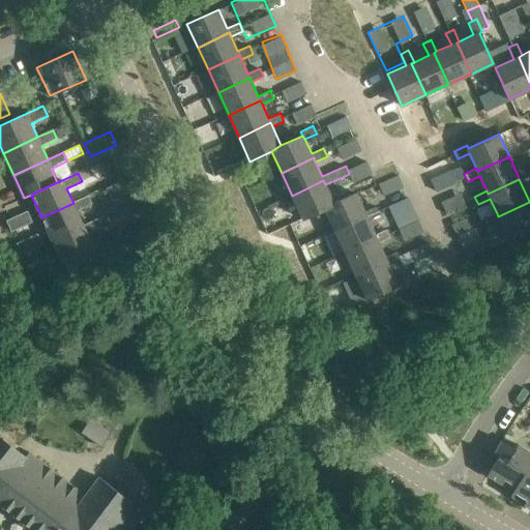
[(334,203),(325,184),(323,180),(292,196),(302,219),(325,209),(334,203)]
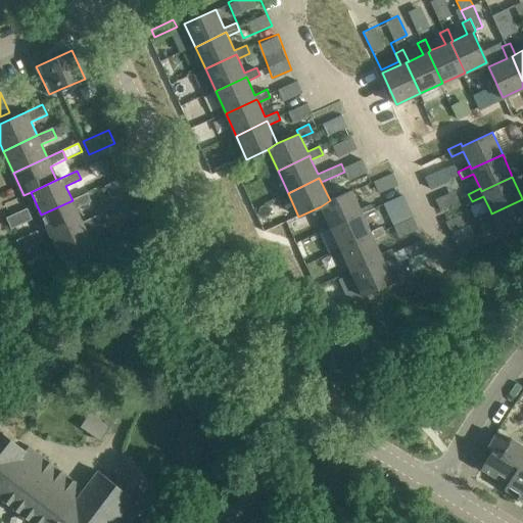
[(362,212),(364,217),(375,211),(372,203),(360,208),(351,190),(330,200),(321,206),(330,228),(362,212)]
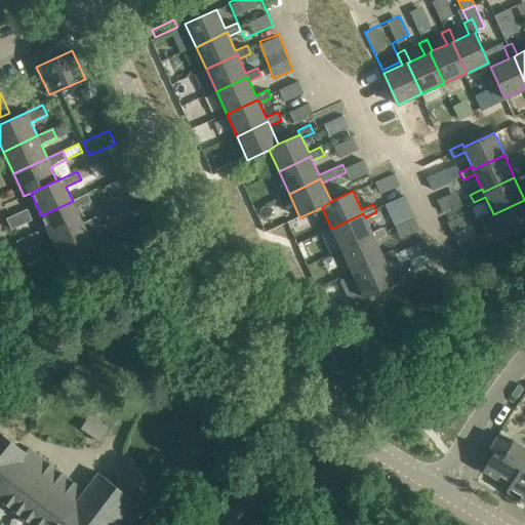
[(51,238),(83,223),(76,208),(91,202),(87,194),(73,201),(41,215),(51,238)]
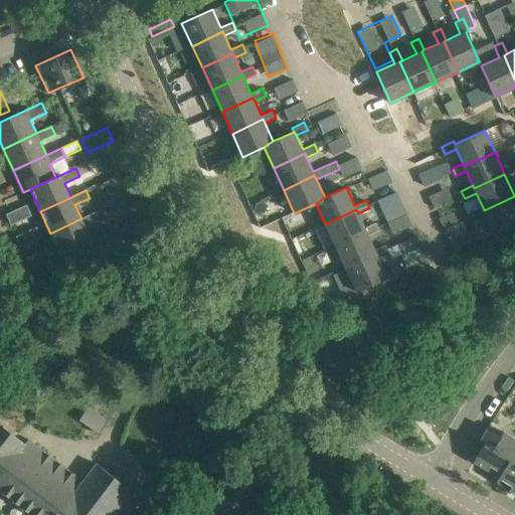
[(495,233),(514,223),(514,197),(514,196),(484,210),(483,207),(471,212),(475,220),(486,215),(495,233)]
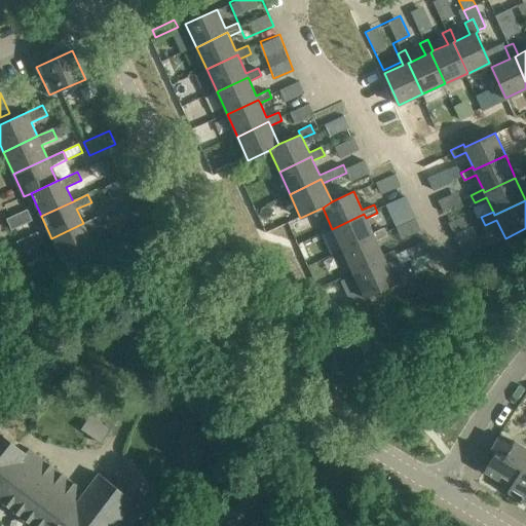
[(26,209),(10,216),(26,248),(40,241),(26,209)]
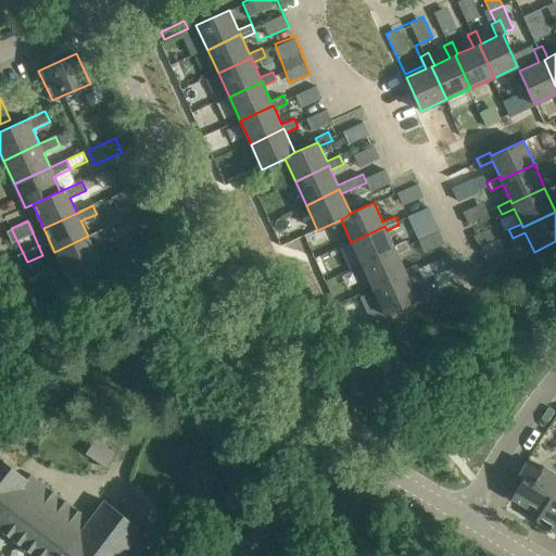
[(393,245),(387,230),(384,226),(351,242),(362,265),(395,250),(397,254),(409,249),(406,240),(393,245)]
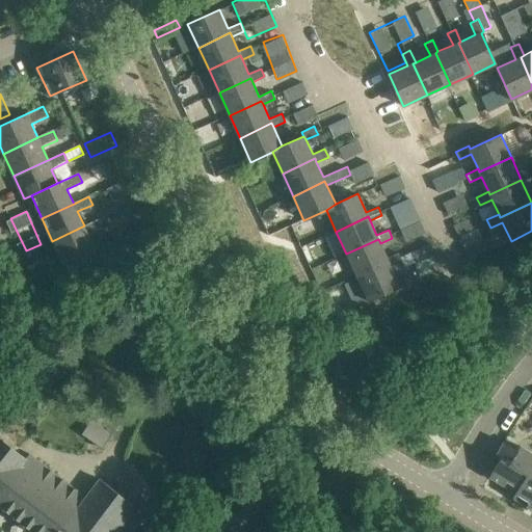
[(84,225),(52,241),(62,264),(95,248),(87,235),(103,228),(100,219),(84,225)]
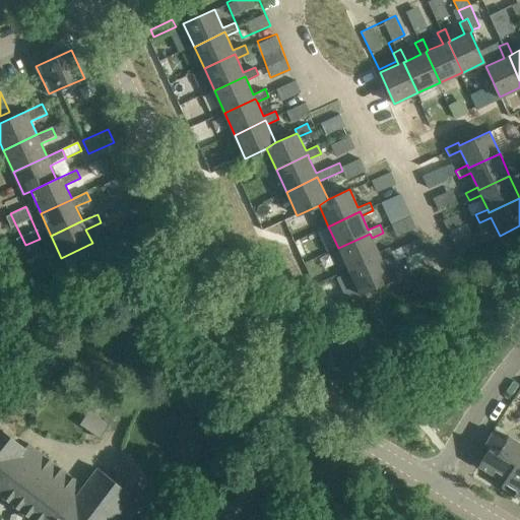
[(395,222),(410,256),(425,250),(410,216),(395,222)]
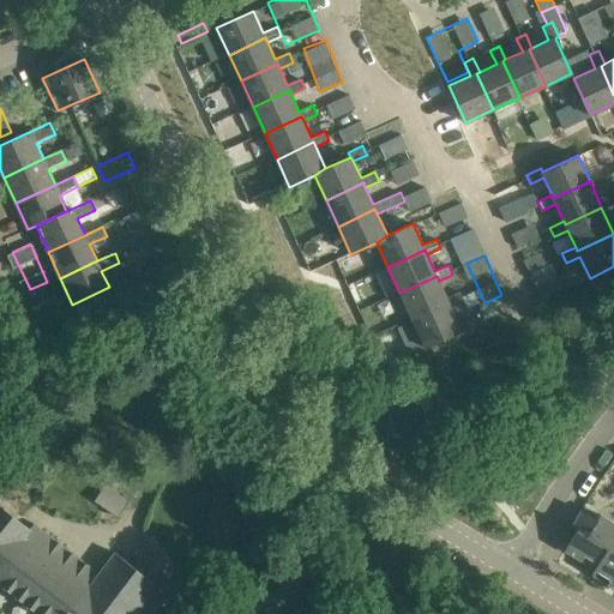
[(446,298),(439,281),(437,276),(399,293),(411,319),(449,302),(451,307),(464,301),(461,292),(446,298)]
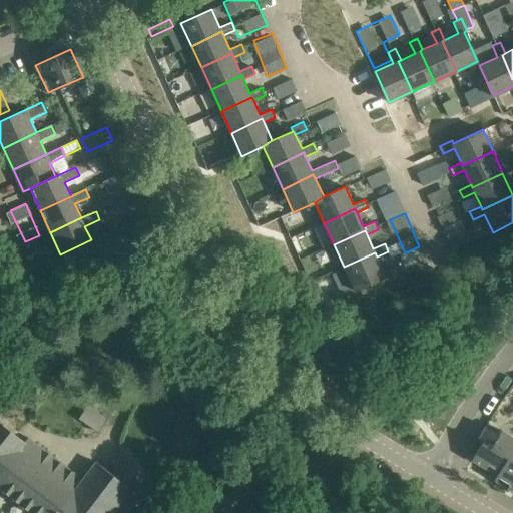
[(91,239),(60,254),(70,276),(115,255),(105,233),(91,239)]
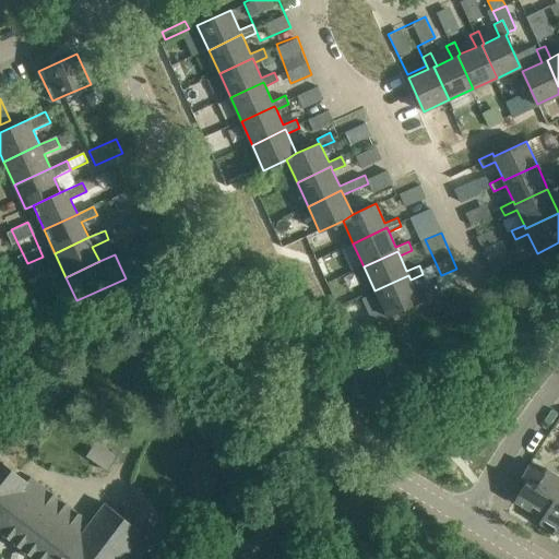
[(417,295),(411,280),(408,275),(375,290),(387,316),(419,301),(420,304),(433,298),(430,289),(417,295)]
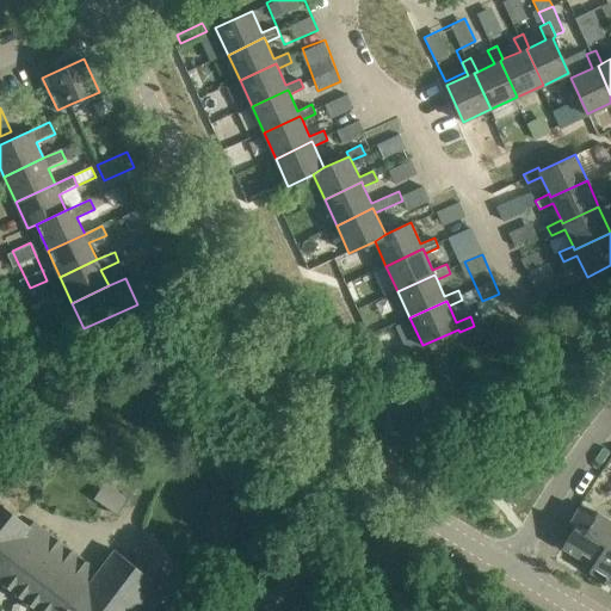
[(104,482),(93,498),(117,514),(128,498),(104,482)]
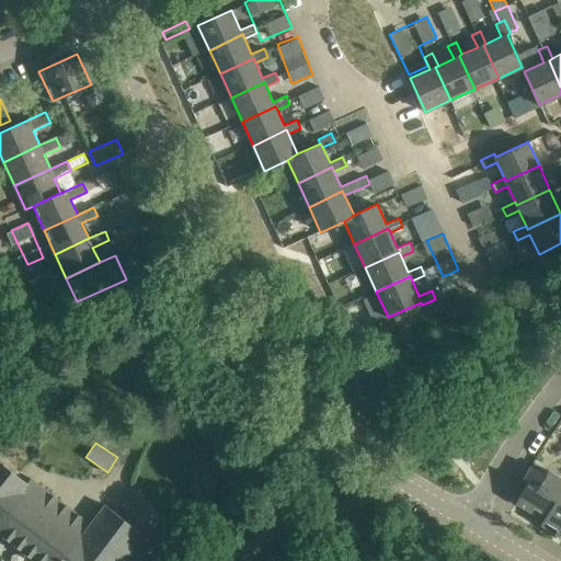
[(139,560),(155,542),(106,505),(91,525),(31,479),(27,483),(0,462),(0,533),(36,560),(139,560)]
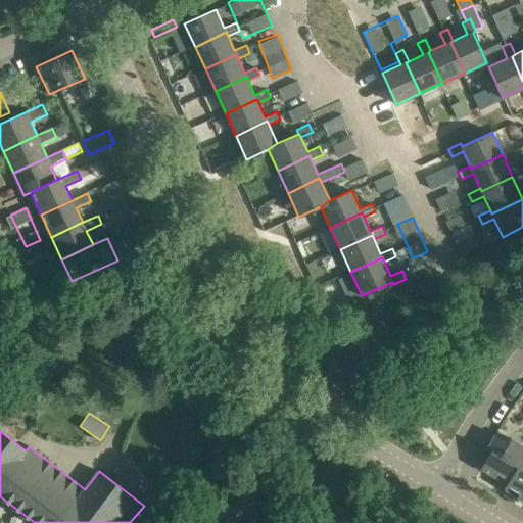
[(522,467),(522,445),(511,438),(509,442),(495,434),(486,448),(491,452),(481,468),(495,477),(497,472),(510,479),(504,489),(505,489),(516,472),(519,474),(522,467)]
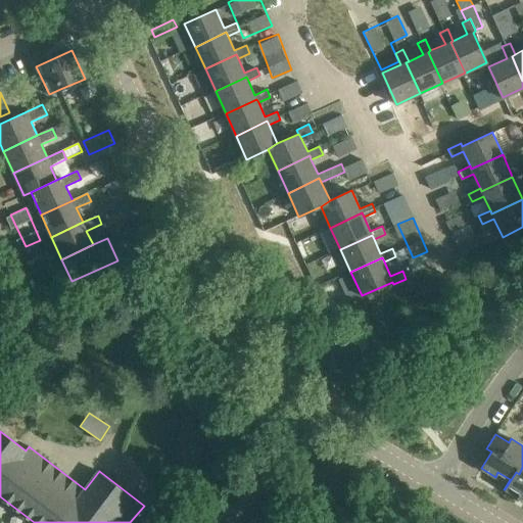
[(522,467),(519,474),(516,472),(505,489),(522,501),(522,467)]
